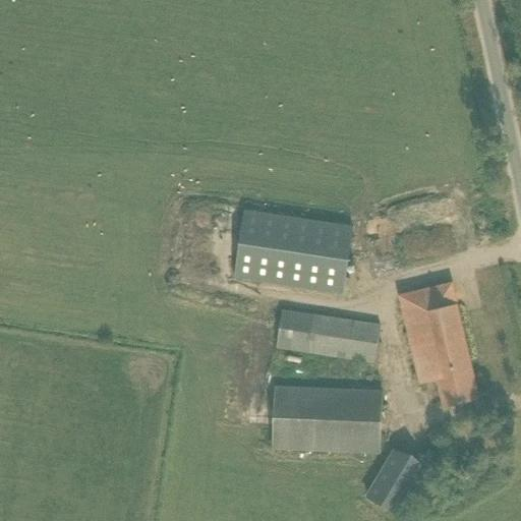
[(243,210),(234,279),(343,297),(354,227),(243,210)]
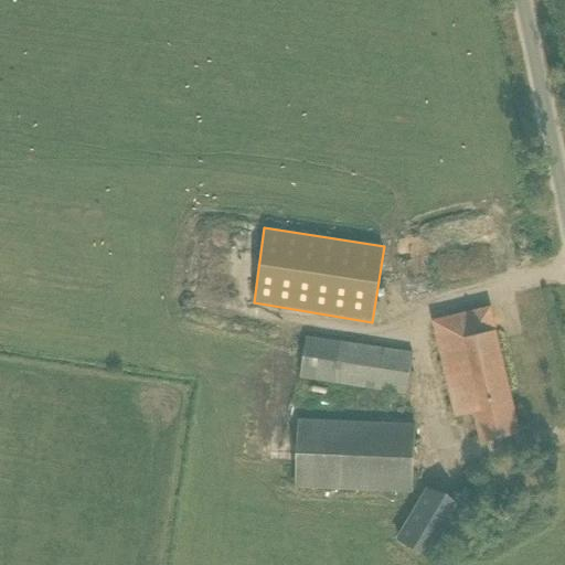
[(481,441),(519,433),(489,309),(435,321),(456,415),(475,411),(481,441)]
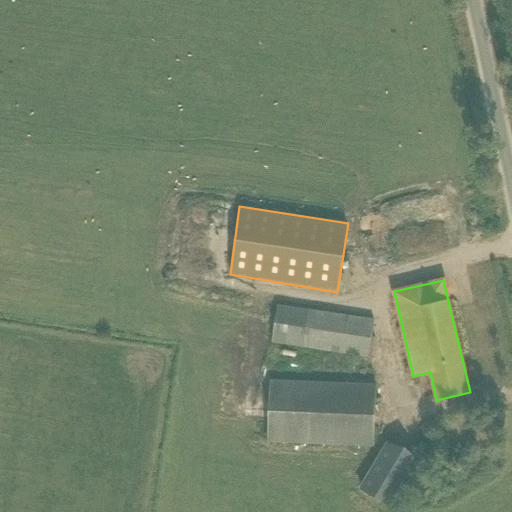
[(277,305),(272,343),(369,357),(375,320),(277,305)]
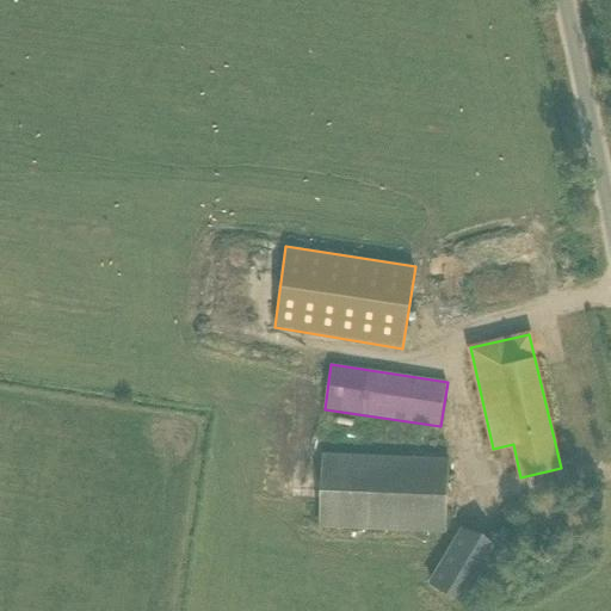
[(450,458),(322,454),(319,528),(446,536),(450,458)]
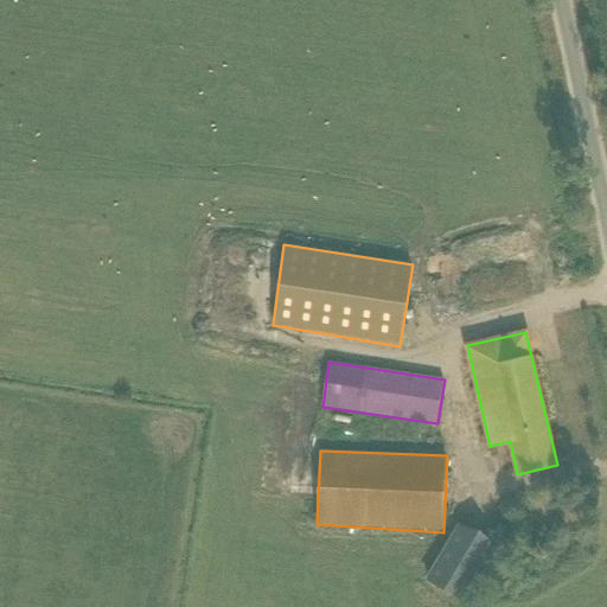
[(428,574),(464,598),(497,547),(464,523),(428,574)]
